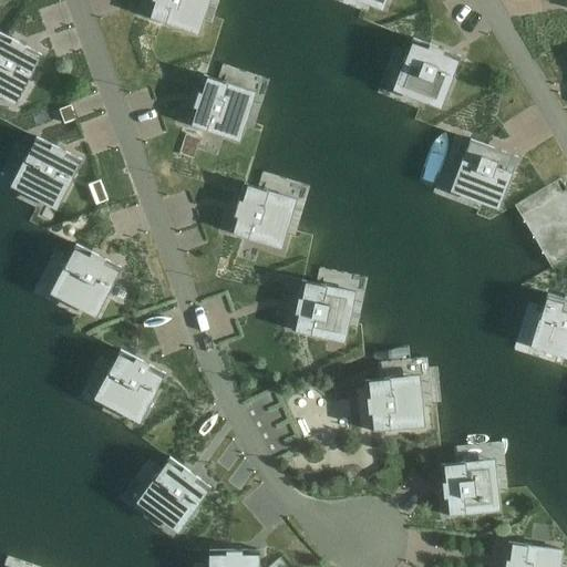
[(151,0),(146,16),(162,21),(161,21),(168,24),(169,23),(194,32),(204,0),(151,0)]
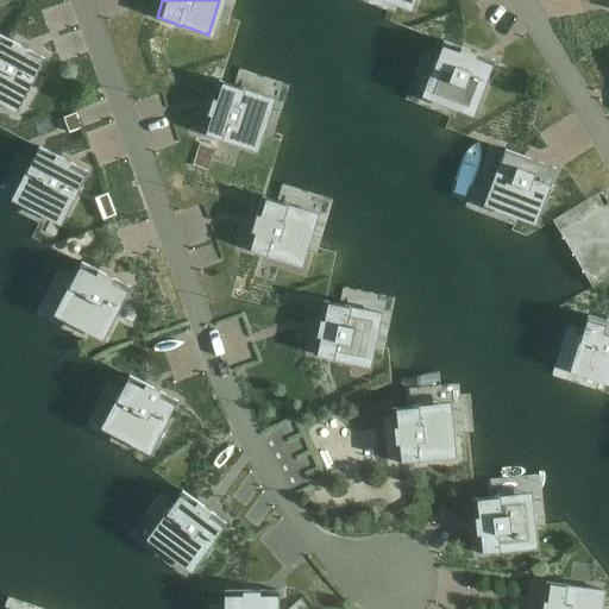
[(0,96),(18,107),(44,58),(0,35),(0,96)]
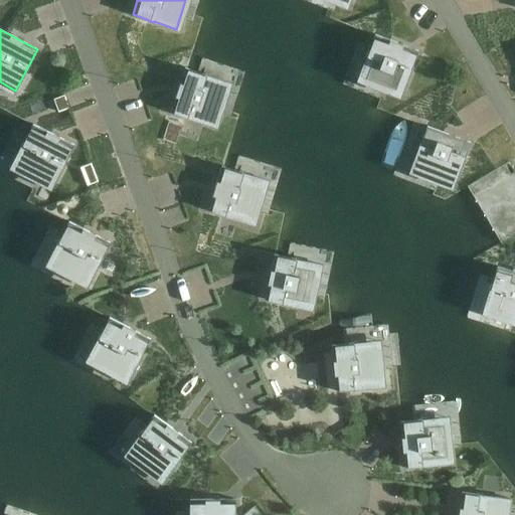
[(400,95),(417,51),(374,34),(370,45),(366,55),(369,56),(368,60),(361,78),(368,81),(400,95)]
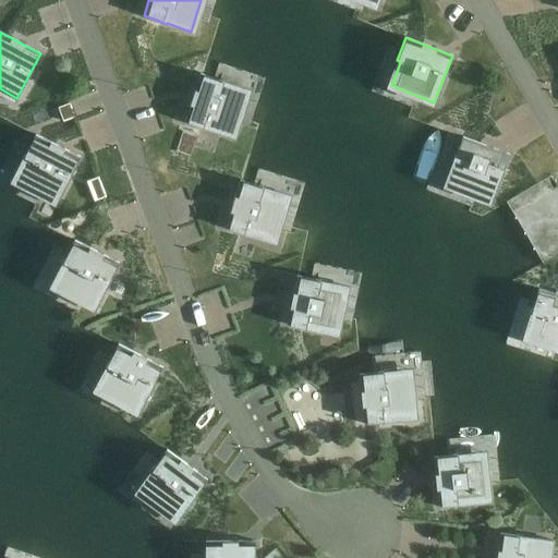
[(199,73),(184,121),(199,126),(207,130),(207,129),(232,136),(246,93),(226,85),(228,82),(220,80),(213,77),(202,74),(199,73)]
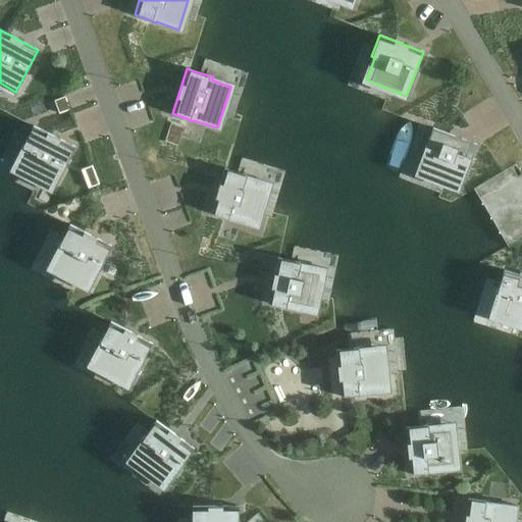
[(23,151),(14,169),(21,172),(35,179),(53,189),(64,167),(65,167),(68,161),(67,160),(74,147),(33,125),(32,126),(28,136),(23,144),(22,144),(19,149),(23,151)]
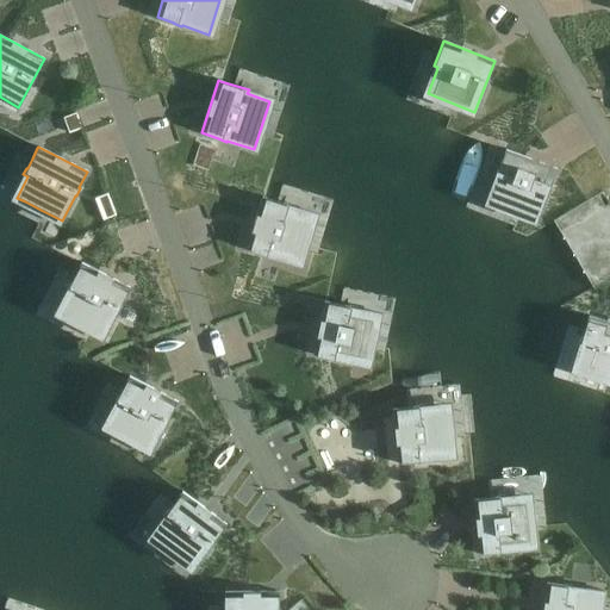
[(552,186),(551,185),(556,169),(505,149),(497,172),(496,172),(493,179),(498,180),(490,201),(498,205),(537,221),(547,193),(548,194),(552,186)]
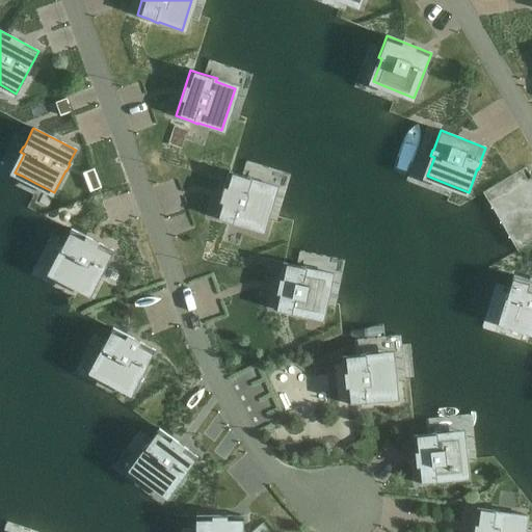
[(531,242),(531,179),(525,166),(482,192),(517,251),(531,242)]
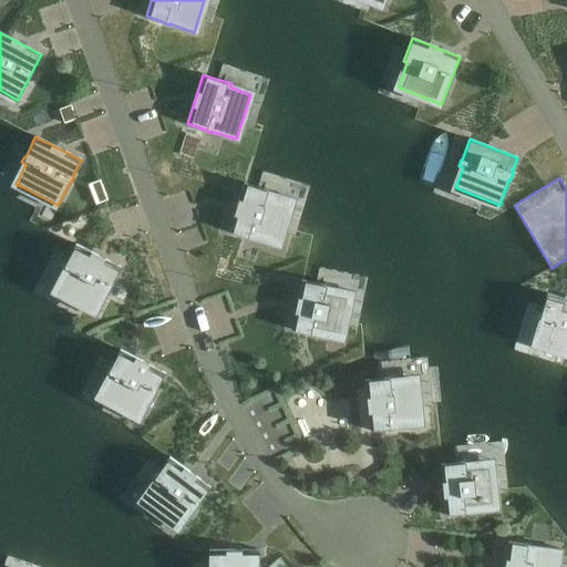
[(243,183),(228,232),(244,236),(244,237),(251,239),(251,238),(277,246),(291,200),(270,194),(271,191),(265,188),(258,187),(246,183),(243,183)]
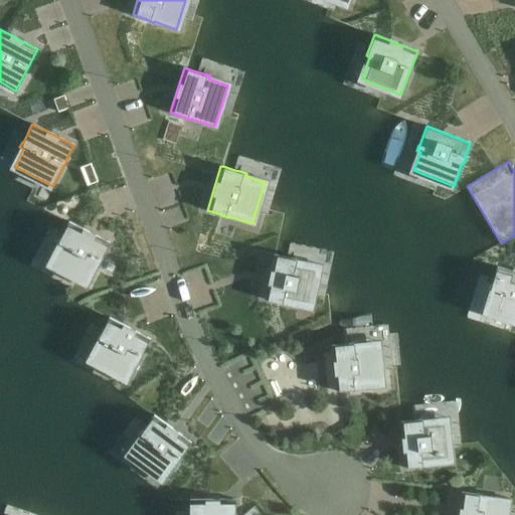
[(59,246),(50,265),(73,277),(89,284),(100,263),(104,256),(103,255),(110,242),(68,221),(62,232),(58,239),(55,244),(59,246)]
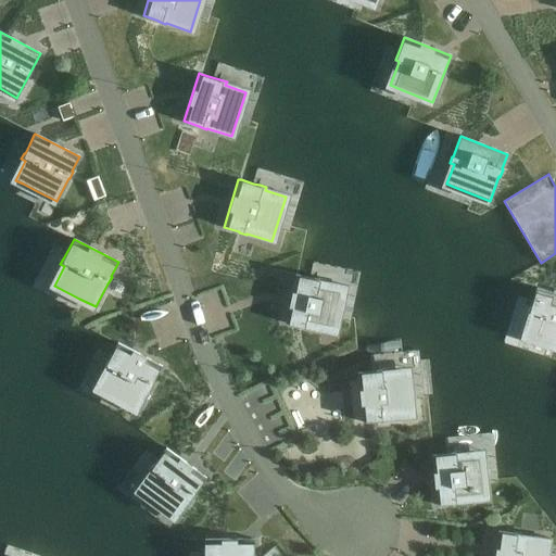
[(295,274),(285,324),(301,327),(308,329),(308,328),(335,333),(343,288),(323,283),(324,279),(316,278),(310,277),(298,275),(295,274)]
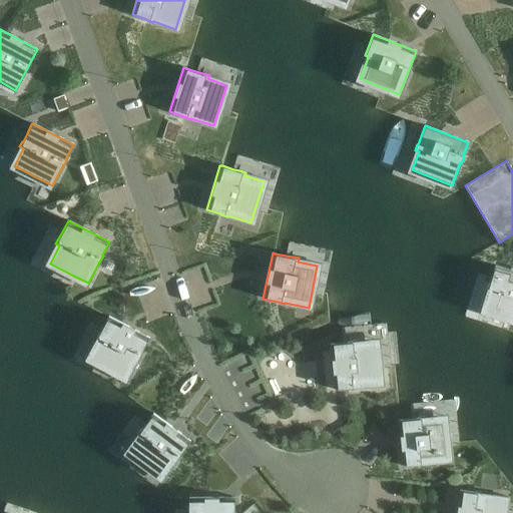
[(512,271),(494,266),(494,268),(490,279),(481,306),(500,312),(499,316),(505,318),(505,317),(512,320),(512,271)]
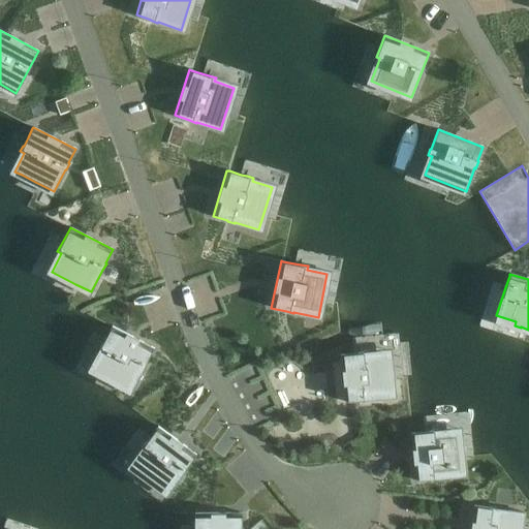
[(131,391),(143,368),(144,369),(147,362),(154,348),(112,325),(105,337),(101,344),(98,349),(101,351),(92,369),(131,391)]
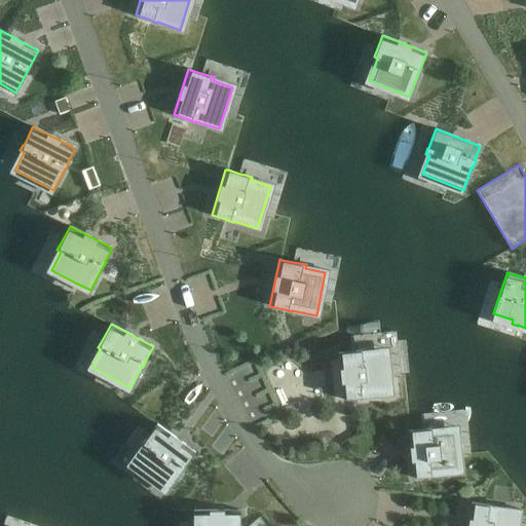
[(359,350),(338,352),(342,400),(358,398),(358,399),(366,398),(365,398),(389,395),(385,350),(365,352),(365,349),(359,349),(359,350)]
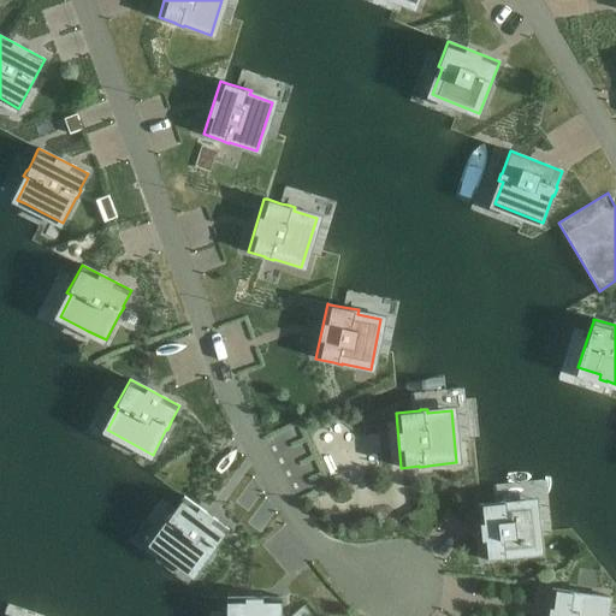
[(213,551),(218,544),(229,529),(184,496),(173,510),(169,516),(169,515),(164,521),(167,523),(154,543),(195,574),(212,551),(213,551)]
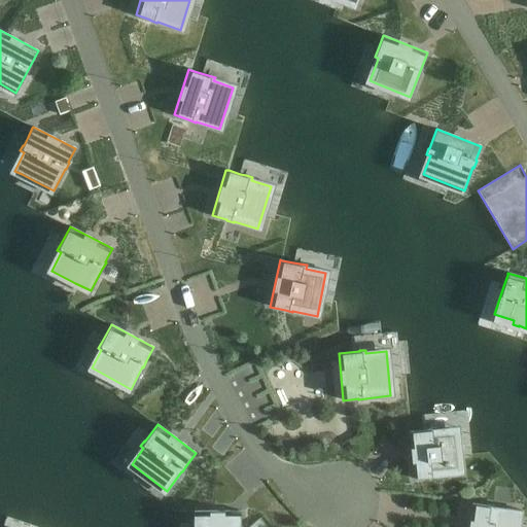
[(456,429),(435,431),(435,427),(429,428),(422,429),(411,430),(409,430),(413,479),(428,477),(428,478),(436,477),(436,476),(460,472),(456,429)]
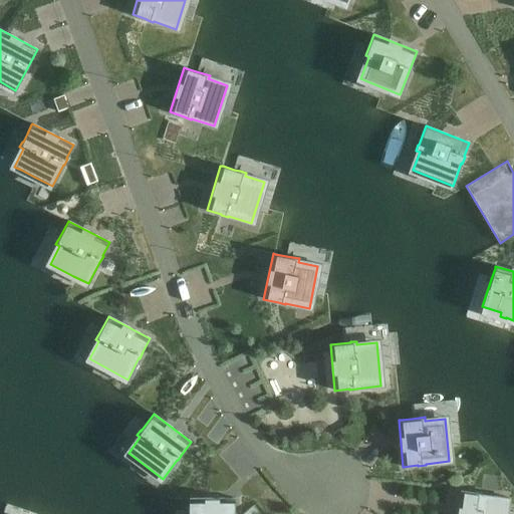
[(482,493),(475,492),(475,493),(460,491),(457,513),(503,513),(506,497),(482,494),(482,493)]
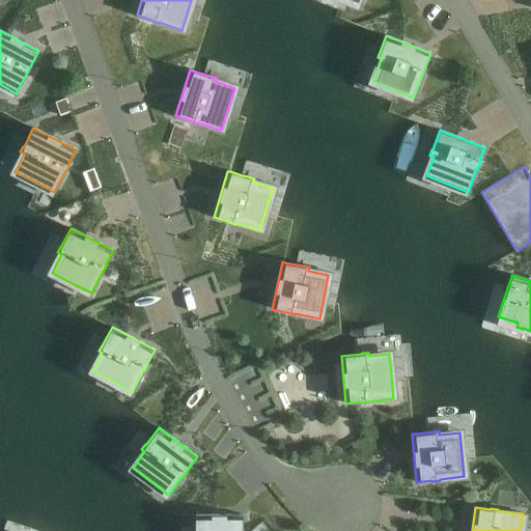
[(243,530),(243,514),(195,514),(195,526),(195,530),(243,530)]
